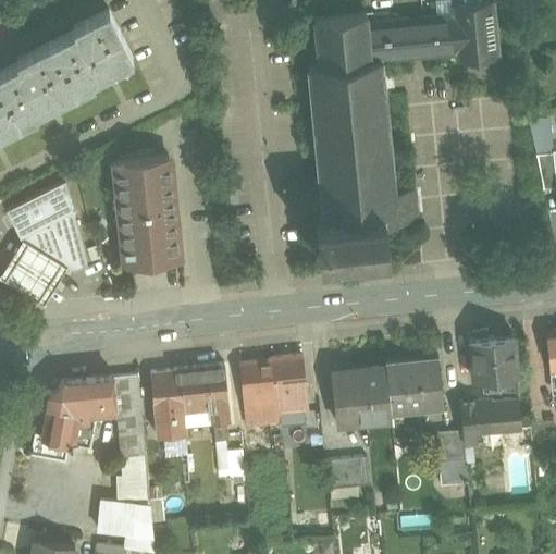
[(367,11),(314,16),(319,64),(309,65),(323,217),(316,218),(319,251),(387,244),(386,220),(418,217),(415,186),(395,187),(382,58),(456,52),(456,61),(501,57),(494,0),(452,4),(452,13),(368,22),(367,11)]
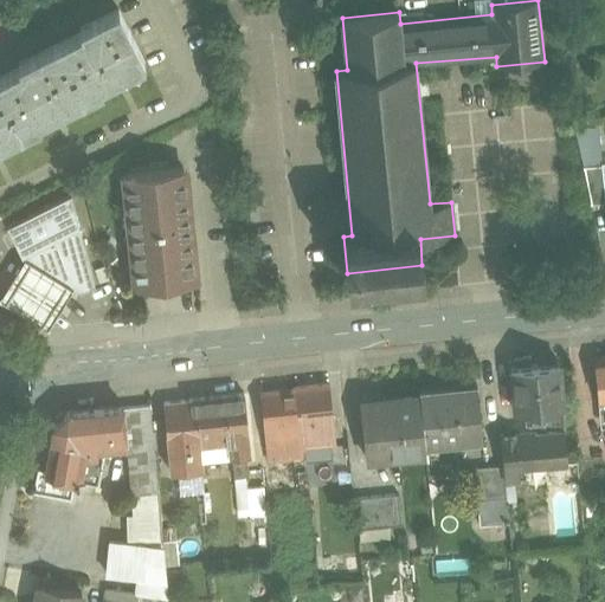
[(21,69),(0,79),(0,147),(21,136),(20,133),(84,99),(83,97),(124,76),(123,72),(145,62),(118,11),(82,31),(83,32),(19,65),(21,69)]
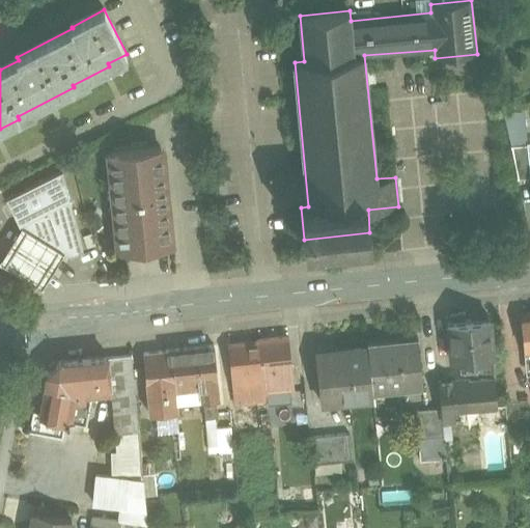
[(517,111),(498,114),(504,145),(523,142),(517,111)]
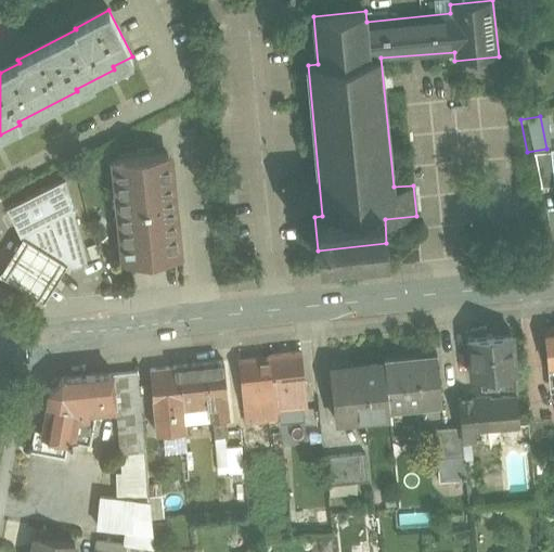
[(553,183),(552,153),(535,155),(542,189),(553,187),(553,183)]
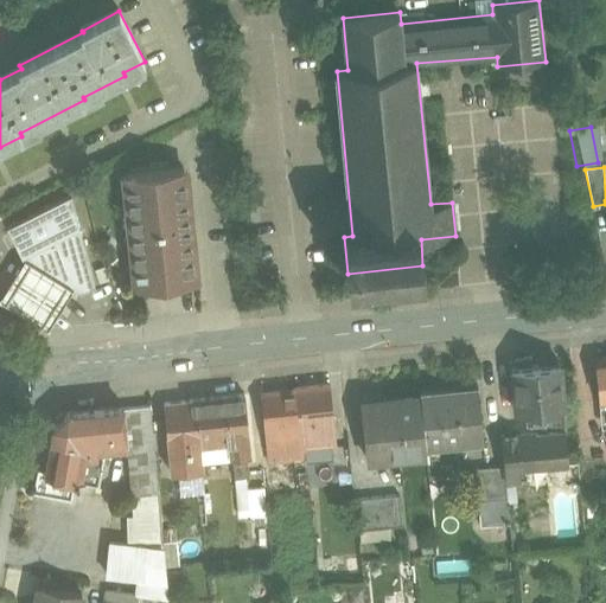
[(184,170),(127,174),(138,288),(195,282),(184,170)]
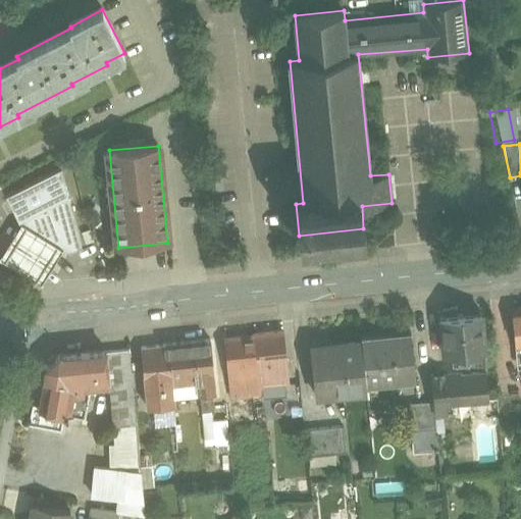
[(61,168),(6,196),(18,223),(20,224),(62,250),(69,254),(82,248),(61,168)]
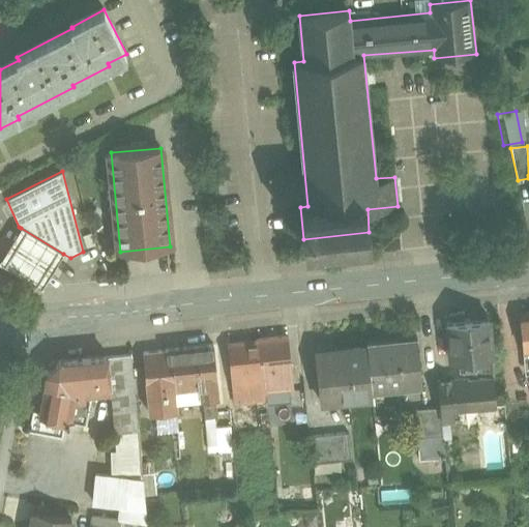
[(63,254),(21,228),(0,261),(0,264),(41,289),(63,254)]
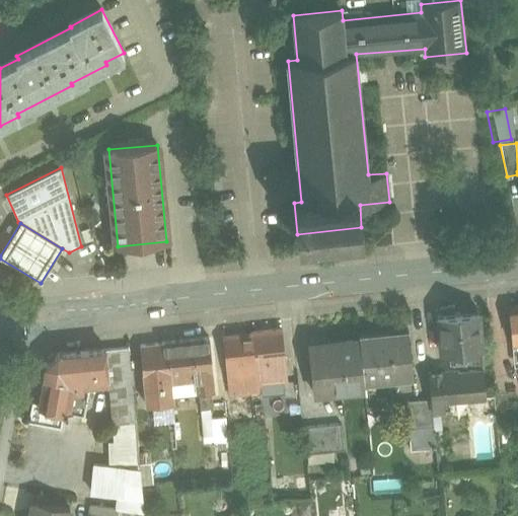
[(517,307),(509,308),(513,346),(517,345),(517,307)]
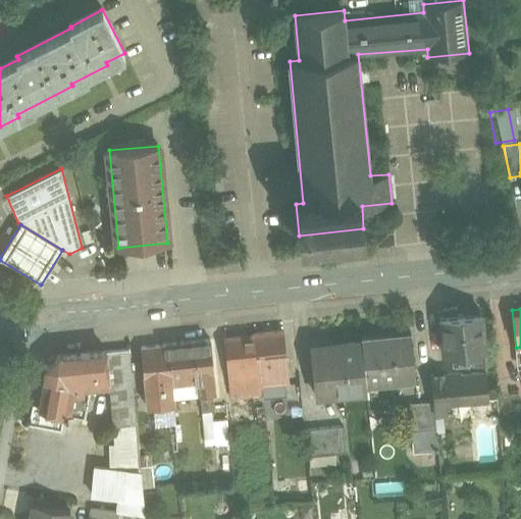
[(482,313),(440,317),(445,356),(468,353),(470,373),(431,376),(433,403),(434,414),(452,413),(452,410),(456,410),(457,422),(473,421),(474,426),(483,425),(484,443),(453,447),(455,462),(503,457),(497,400),(490,400),(487,370),(489,370),(482,313)]
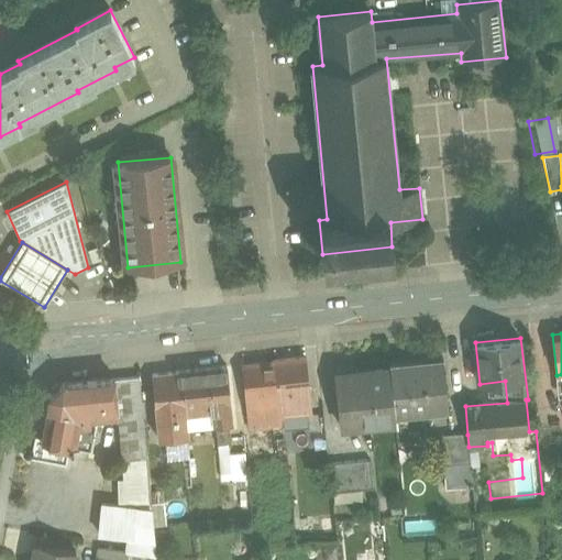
[(306,360),(274,363),(276,382),(274,383),(277,410),(282,410),(283,416),(311,414),(306,360)]
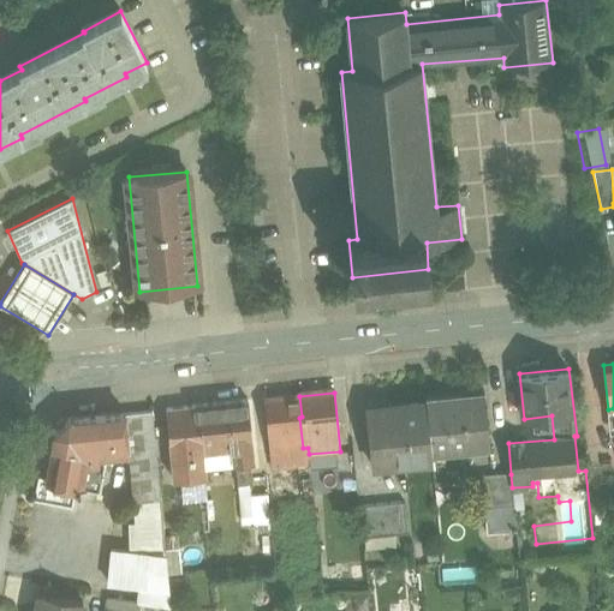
[(462,395),(425,399),(427,403),(431,453),(489,447),(484,394),(482,394),(482,396),(462,397),(462,395)]
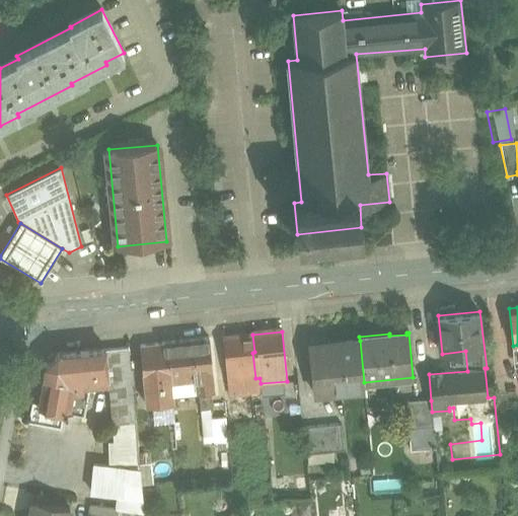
[(252,335),(224,338),(230,397),(262,394),(261,383),(260,378),(255,378),(252,353),(254,352),(252,335)]
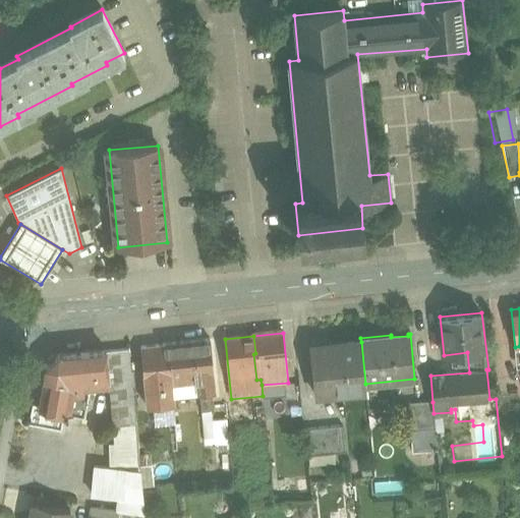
[(210,341),(192,343),(196,385),(197,396),(215,394),(210,341)]
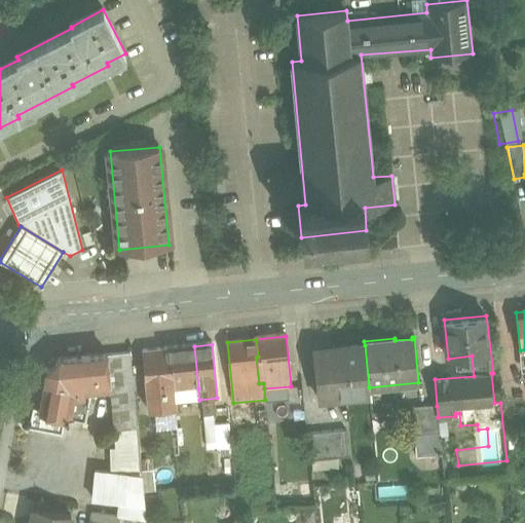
[(365,345),(313,350),(319,400),(369,395),(369,387),(365,345)]
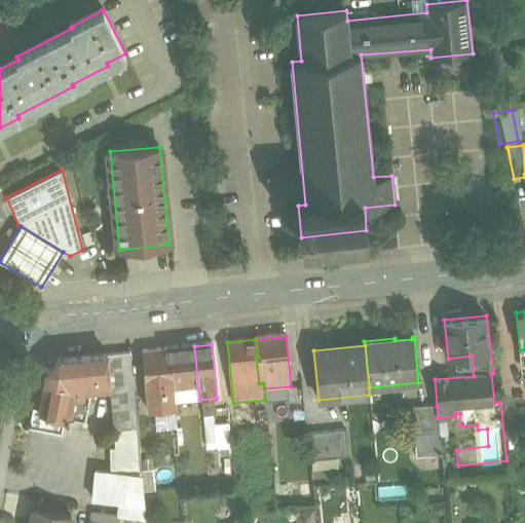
[(194,346),(164,349),(166,367),(171,367),(174,390),(198,388),(194,346)]
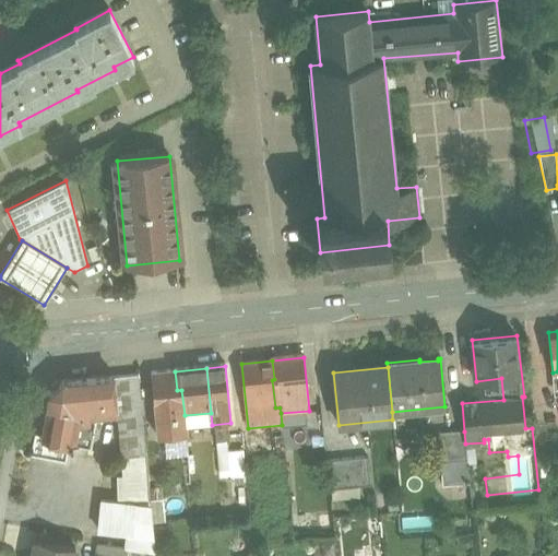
[(175,371),(151,374),(157,438),(187,435),(185,415),(181,390),(177,390),(175,371)]
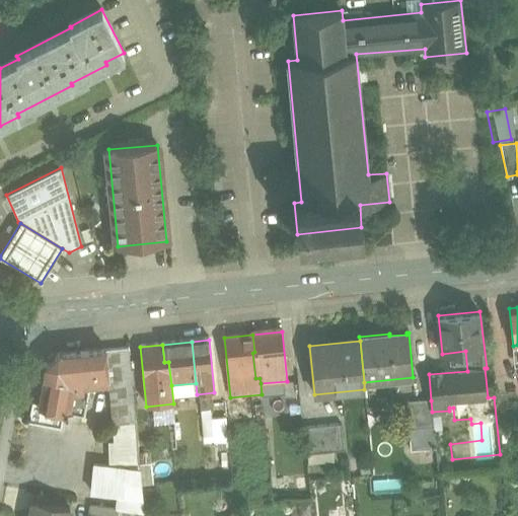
[(129,348),(105,351),(108,378),(115,377),(132,375),(129,348)]
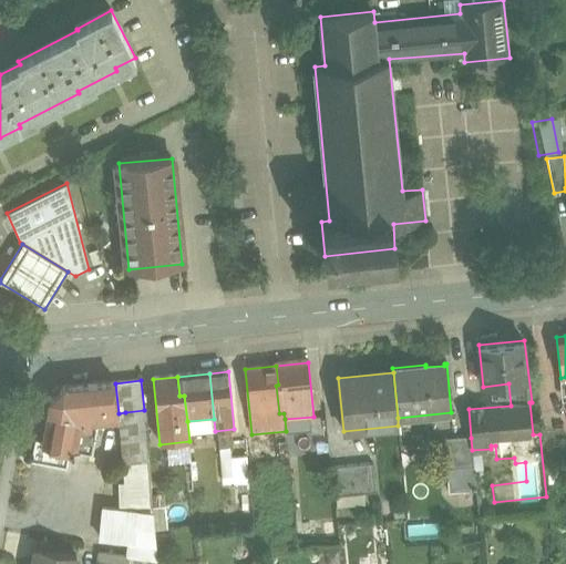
[(115,383),(63,388),(50,400),(41,448),(91,457),(95,429),(93,426),(120,423),(119,413),(115,383)]
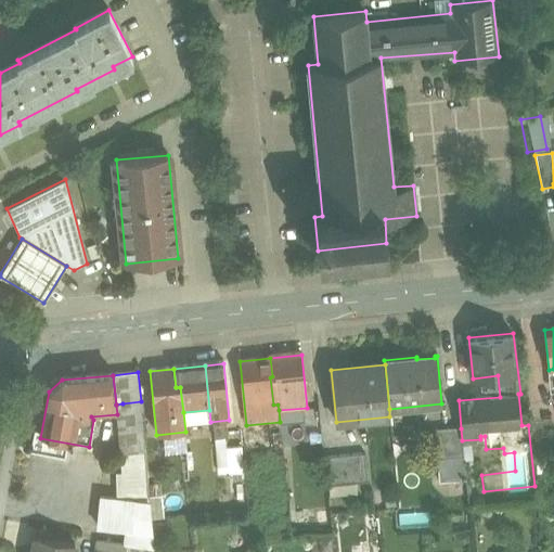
[(141,401),(123,403),(126,433),(120,432),(123,447),(123,457),(146,458),(141,401)]
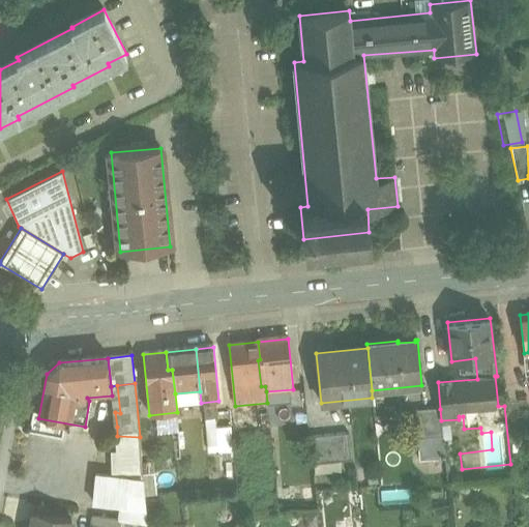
[(440,409),(415,411),(418,440),(443,438),(441,420),(440,409)]
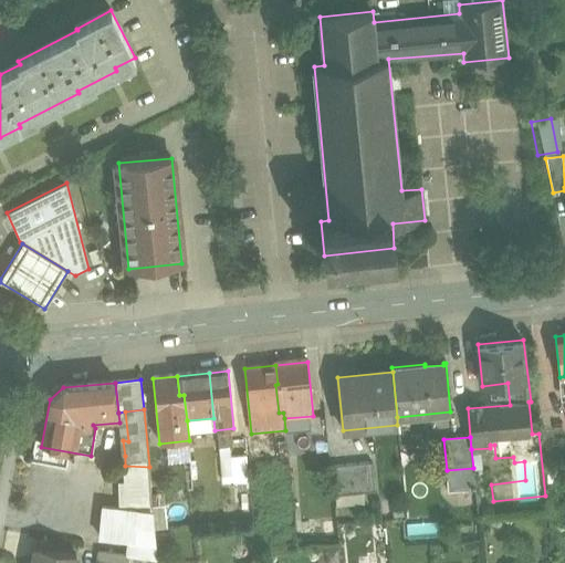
[(246,457),(231,458),(230,447),(219,448),(222,479),(232,478),(233,482),(248,481),(247,466),(246,457)]
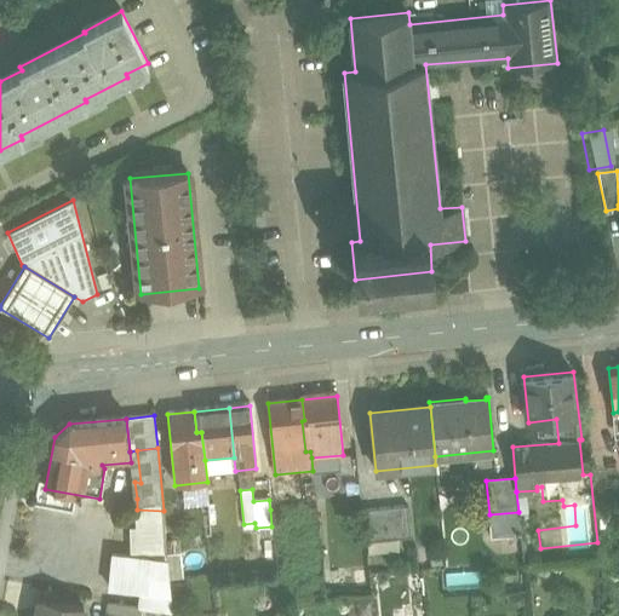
[(316,505),(270,510),(271,527),(273,534),(319,529),(316,505)]
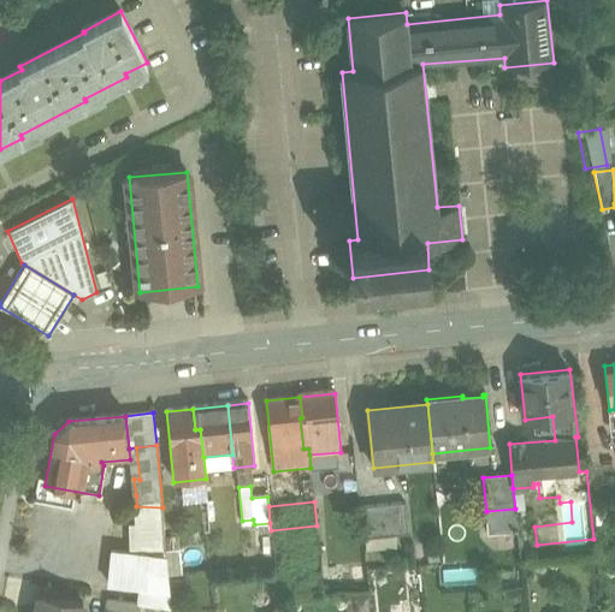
[(406,504),(359,509),(362,540),(408,535),(406,504)]
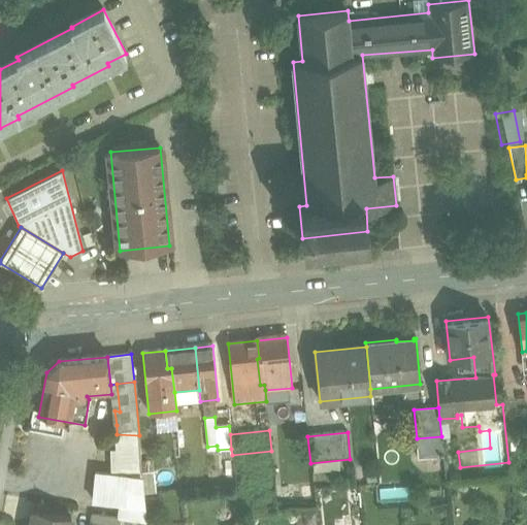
[(154,472),(142,474),(142,480),(144,495),(156,494),(154,472)]
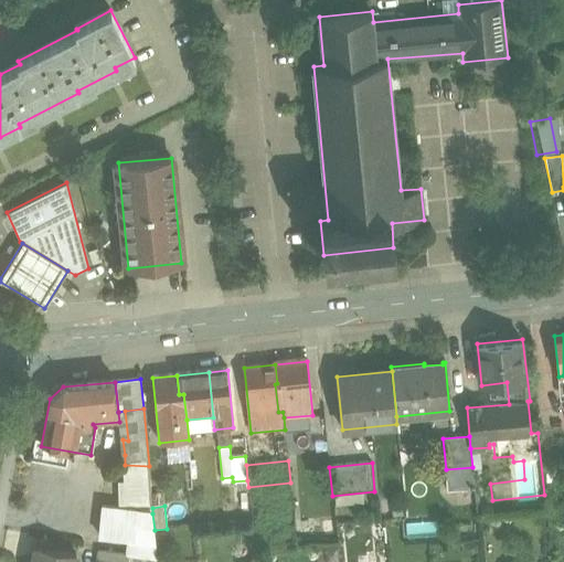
[(152,513),(103,508),(99,538),(129,541),(127,557),(157,561),(156,544),(155,530),(152,513)]
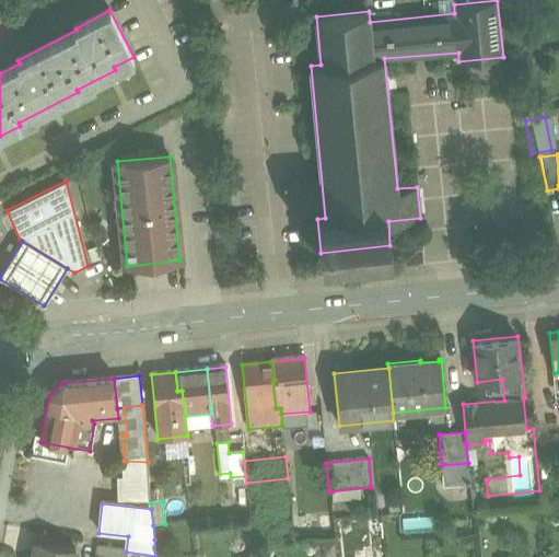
[(73,556),(74,549),(36,542),(34,556),(73,556)]
